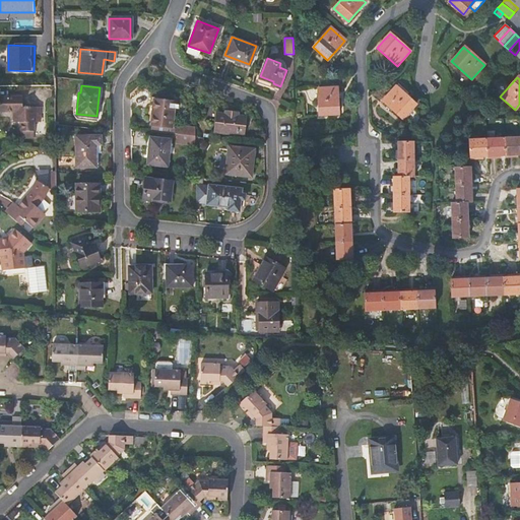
[(383,101),(402,119),(415,105),(395,86),(384,99),(383,101)]
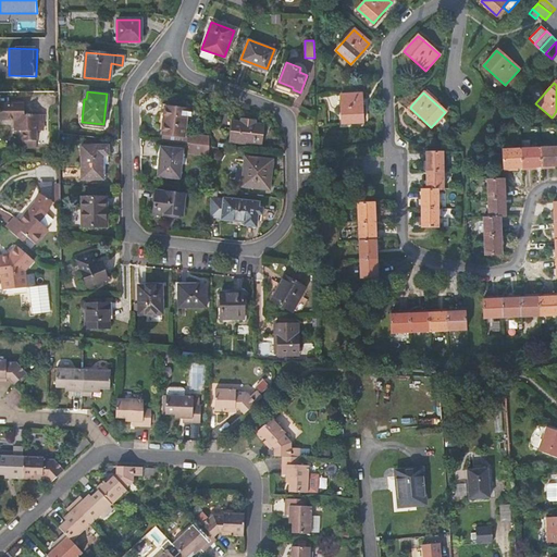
[(342,94),(342,123),(361,122),(361,111),(361,94),(342,94)]
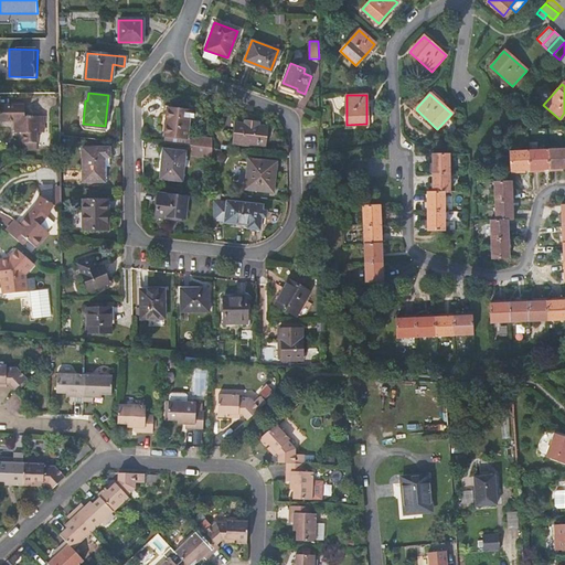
[(25,107),(0,107),(0,123),(14,123),(19,123),(19,134),(23,134),(23,144),(36,144),(36,135),(44,134),(44,117),(25,118),(25,107)]
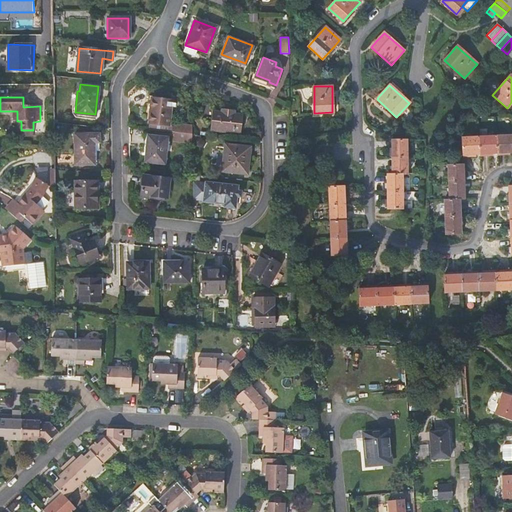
[(171,100),(152,98),(149,122),(148,129),(171,131),(172,125),(168,125),(171,100)]
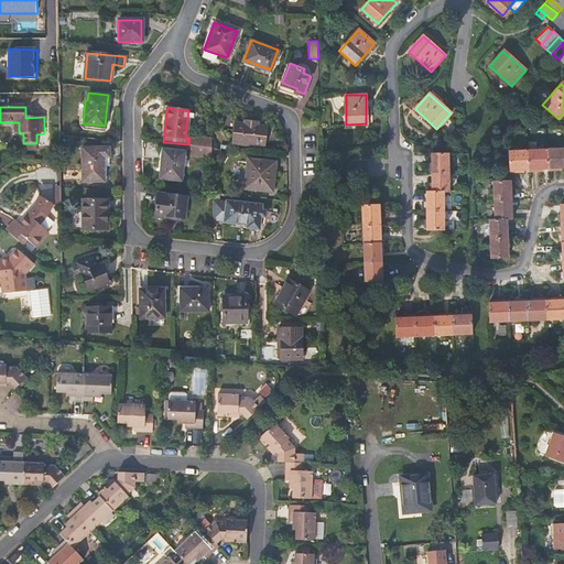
[(261,119),(243,117),(242,121),(237,120),(235,141),(266,145),(268,123),(260,122),(261,119)]
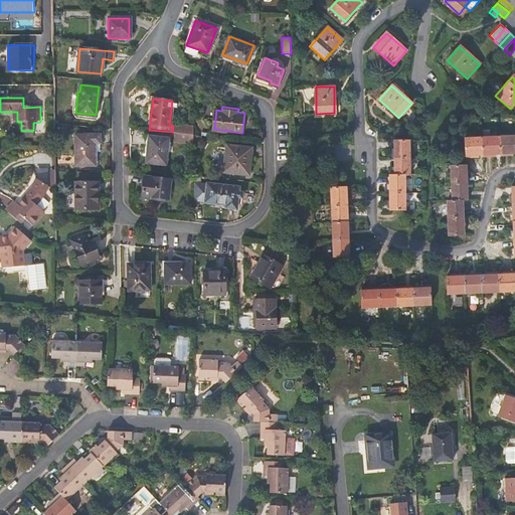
[(173,126),(172,132),(174,133),(177,133),(193,135),(193,126),(173,124),(173,126)]
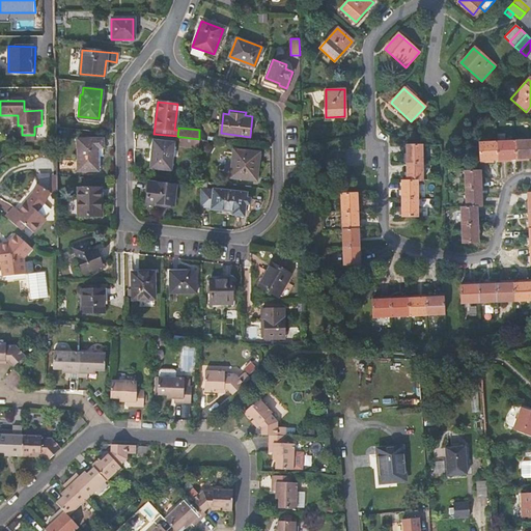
[(103,137),(78,138),(78,169),(98,169),(99,146),(103,146),(103,137)]
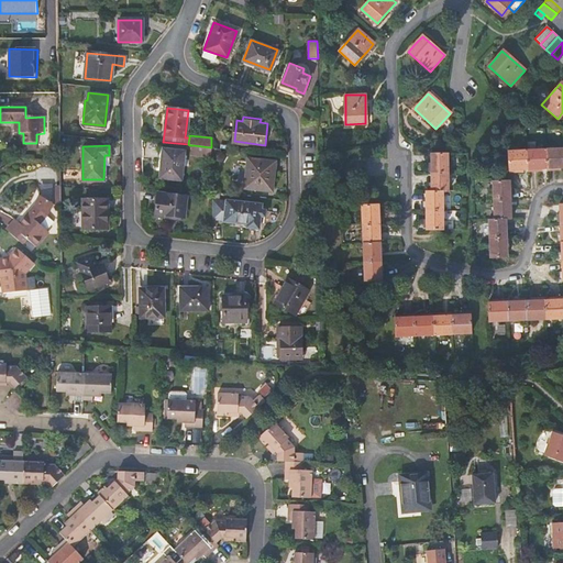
[(190,155),(199,155),(199,153),(194,153),(194,145),(190,145),(190,155)]
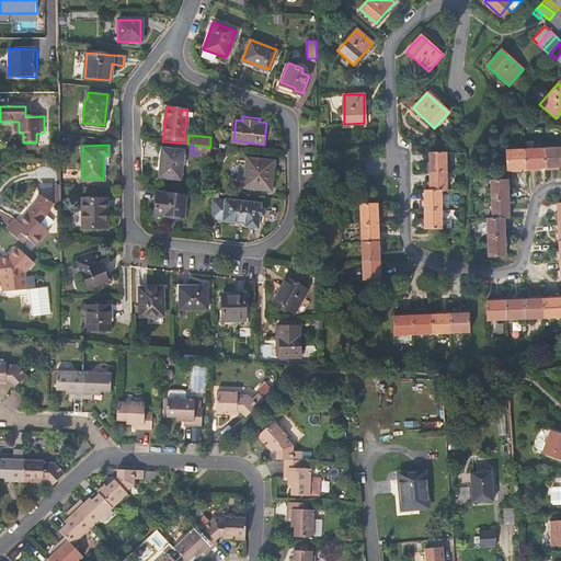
[(198,152),(198,155),(210,157),(210,147),(193,145),(193,152),(198,152)]
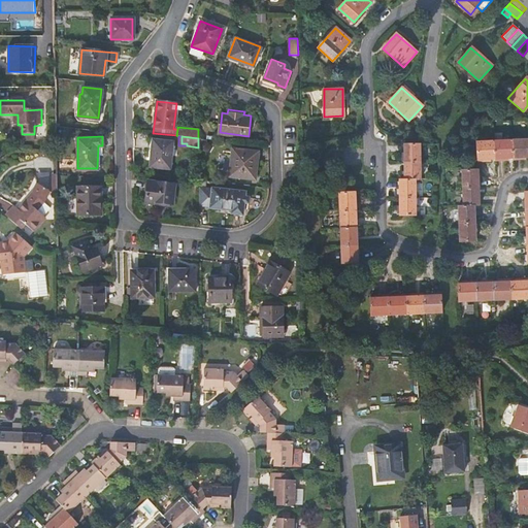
[(171,140),(152,139),(150,166),(169,167),(171,140)]
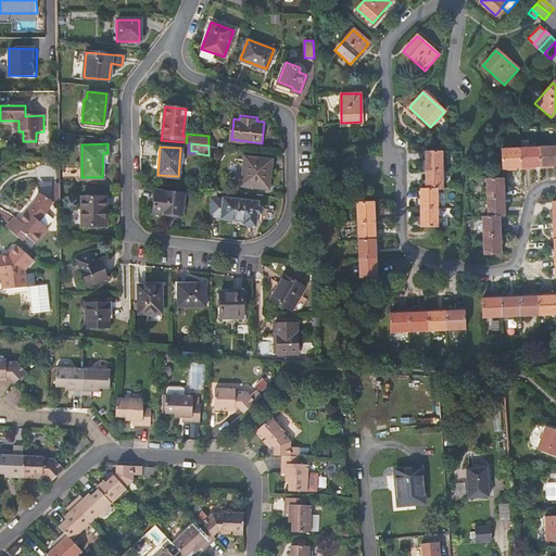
[(539,166),(548,166),(555,165),(555,147),(539,148),(539,166)]
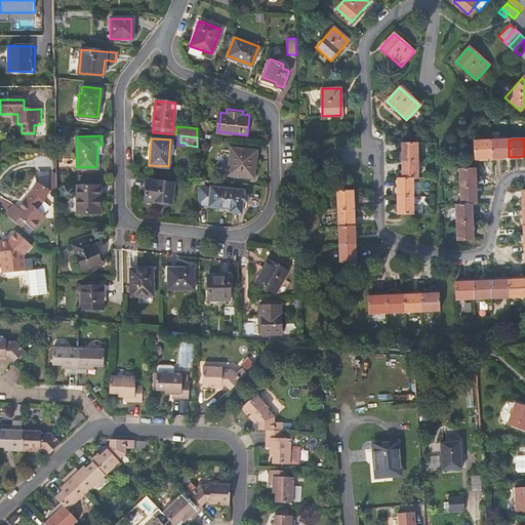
[(491,158),(500,157),(509,157),(509,139),(491,140),(491,158)]
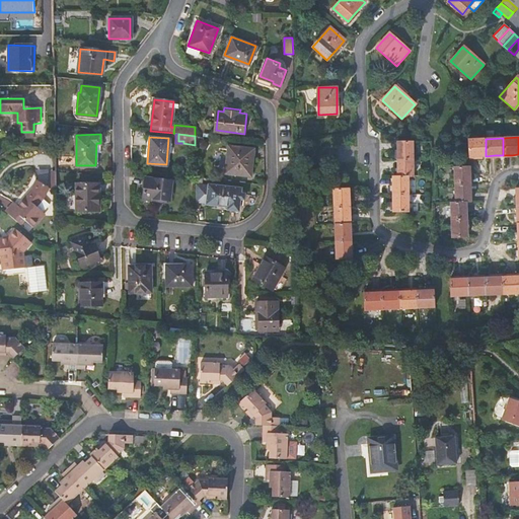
[(468,156),(477,156),(486,156),(486,139),(468,139),(468,156)]
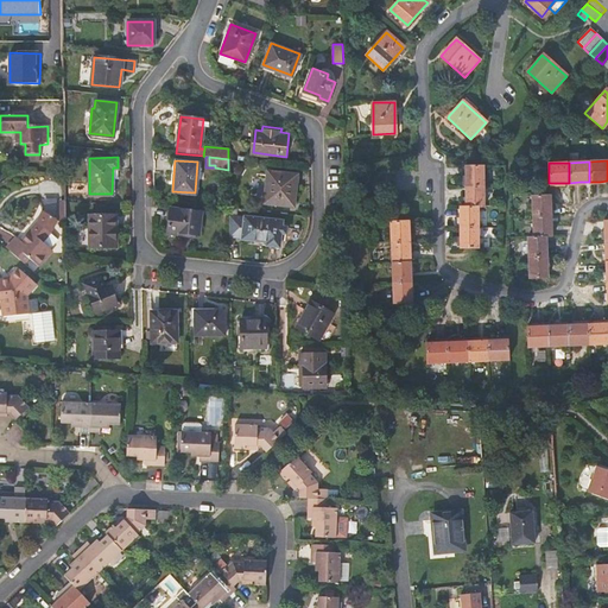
[(464,175),(464,187),(483,185),(483,166),(464,166),(464,175)]
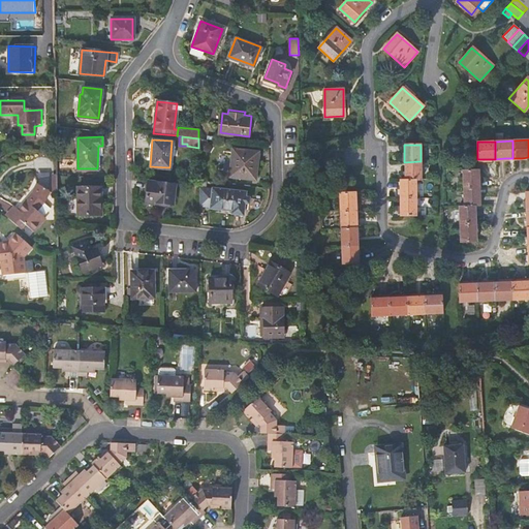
[(257,151),(231,148),(228,175),(249,177),(250,166),(255,167),(257,151)]
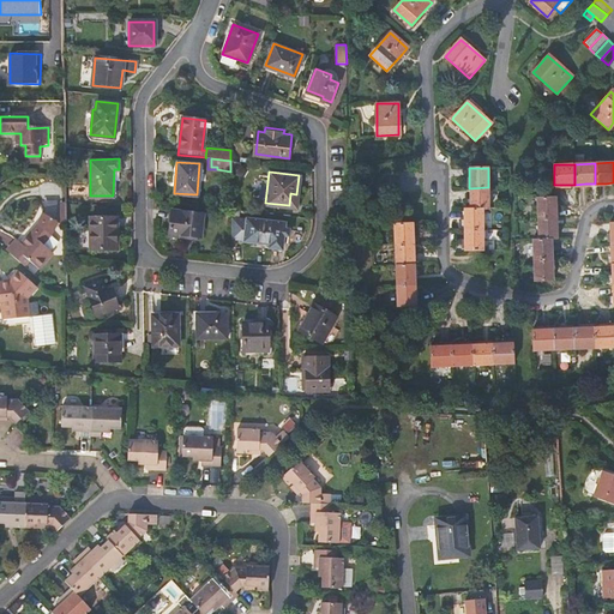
[(469,194),(469,210),(482,209),(488,209),(488,187),(469,188),(469,194)]
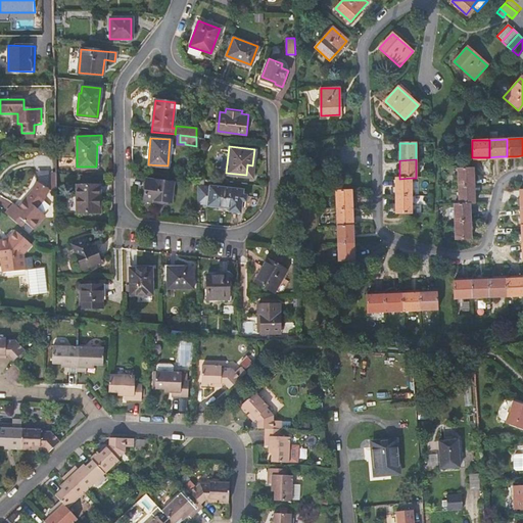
[(457,169),(457,186),(473,186),(473,180),(472,169),(457,169)]
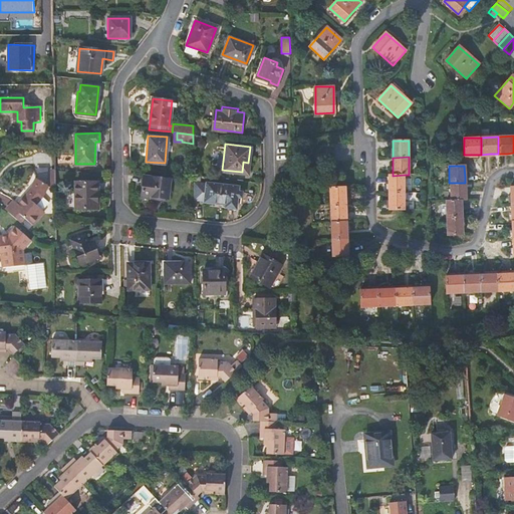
[(388,182),(388,192),(404,192),(404,175),(393,176),(389,176),(388,182)]
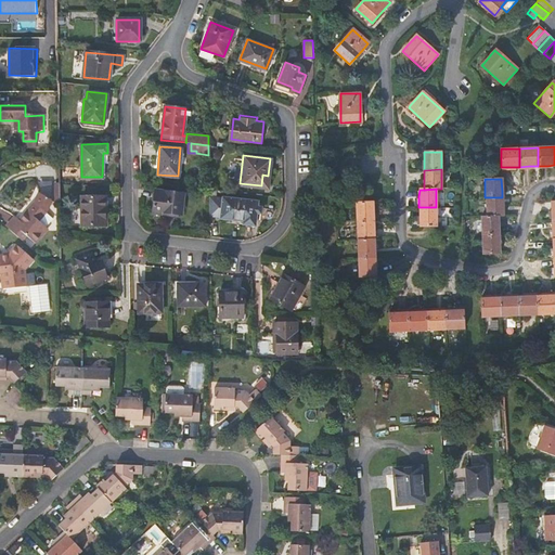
[(182,193),(155,190),(153,214),(162,215),(162,211),(181,213),(182,193)]
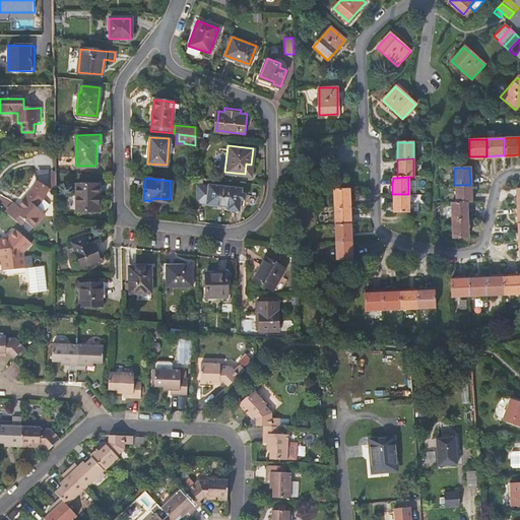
[(13,203),(5,212),(19,224),(23,220),(33,228),(44,214),(35,207),(41,200),(49,189),(37,181),(31,191),(17,206),(13,203)]
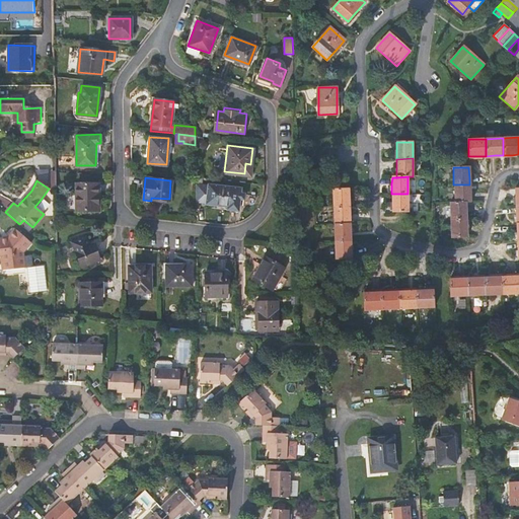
[(242,188),(209,184),(196,182),(196,203),(207,205),(228,207),(228,210),(239,211),(241,200),(245,200),(245,193),(241,192),(242,188)]
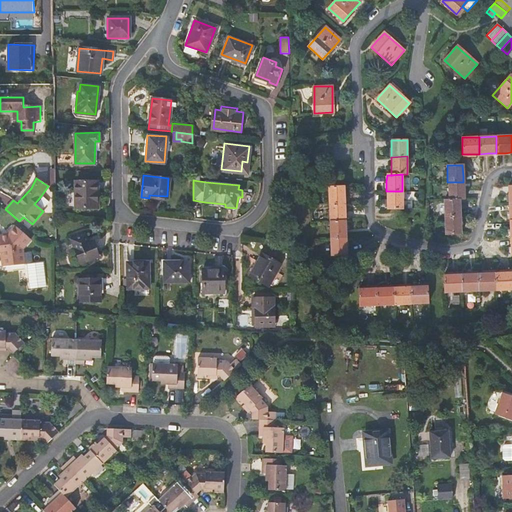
[(97,181),(76,181),(76,207),(97,206),(97,181)]
